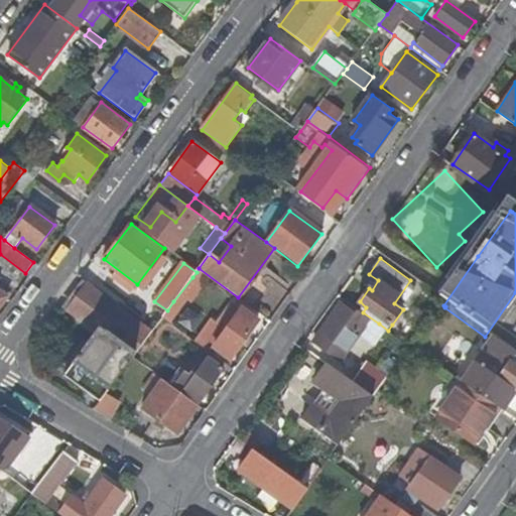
[(202,283),(192,277),(173,301),(183,308),(202,283)]
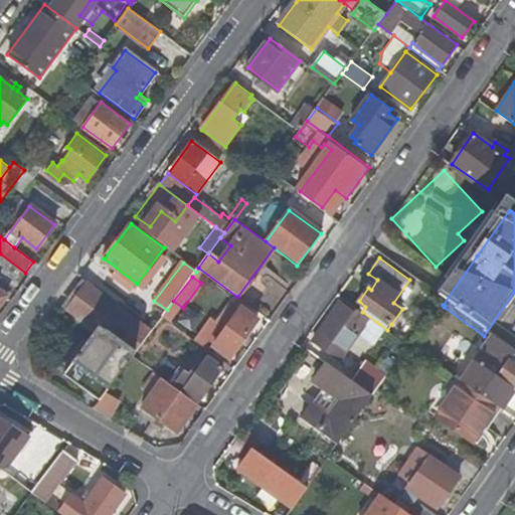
[(59,381),(96,405),(105,393),(133,355),(152,330),(87,282),(63,313),(94,335),(59,381)]
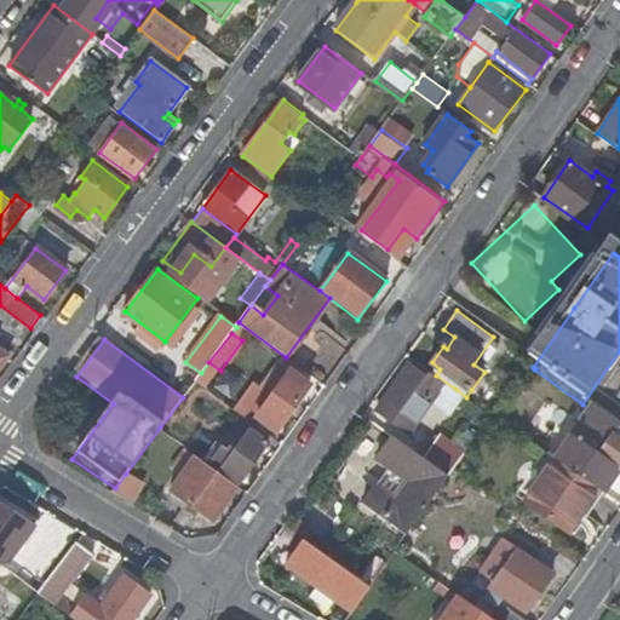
[(454,414),(466,397),(455,389),(436,375),(430,372),(426,377),(409,365),(378,409),(394,422),(395,420),(411,431),(434,400),(454,414)]
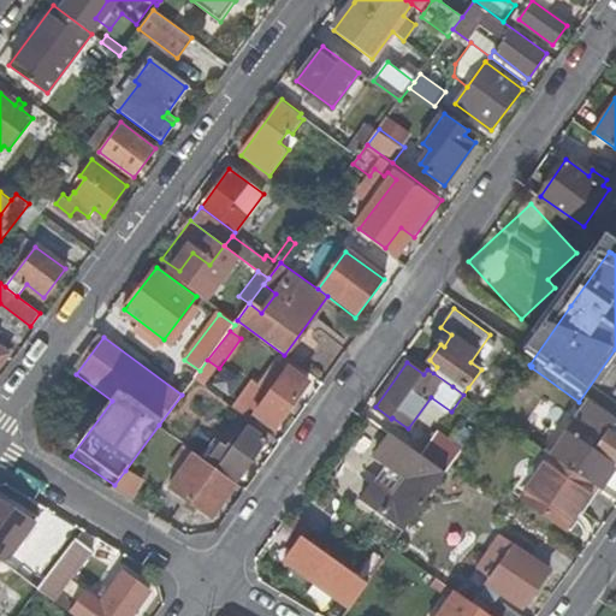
[(232,400),(244,378),(224,367),(213,389),(232,400)]
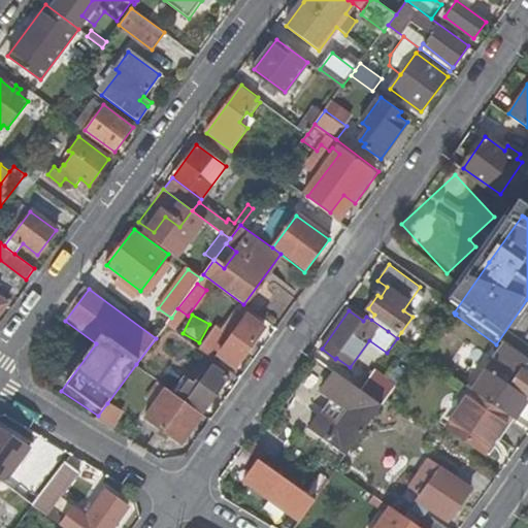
[(218,327),(201,350),(215,360),(219,356),(236,368),(265,329),(248,317),(242,324),(236,320),(226,333),(218,327)]
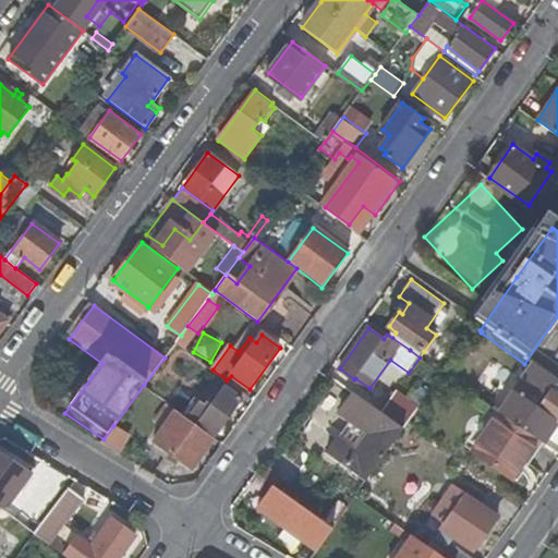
[(557,390),(555,388),(557,383),(557,376),(536,362),(501,411),(540,439),(544,441),(557,423),(557,390)]
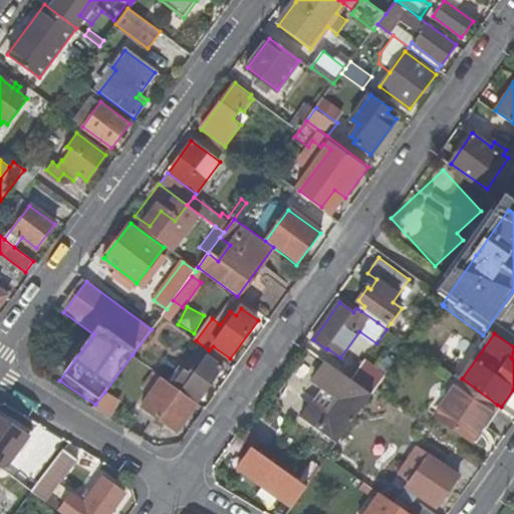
[(182,371),(173,383),(198,402),(223,367),(207,355),(191,377),(182,371)]
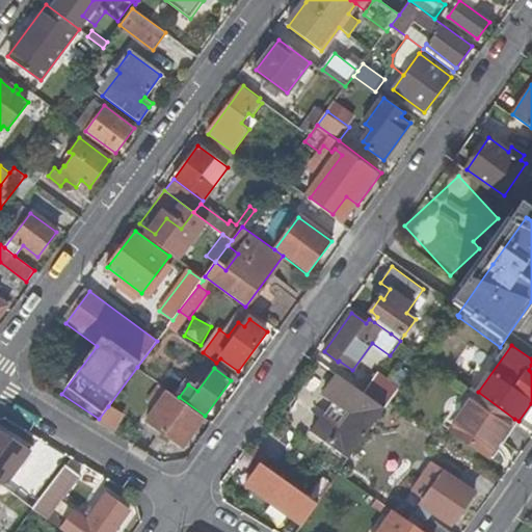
[(377,372),(363,392),(387,408),(392,402),(400,389),(377,372)]
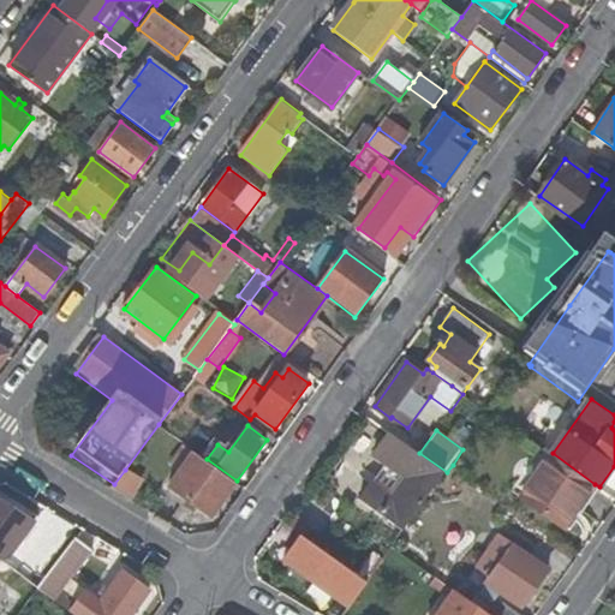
[(375,454),(387,464),(406,478),(393,496),(372,482),(360,500),(405,532),(447,472),(419,453),(390,433),(375,454)]
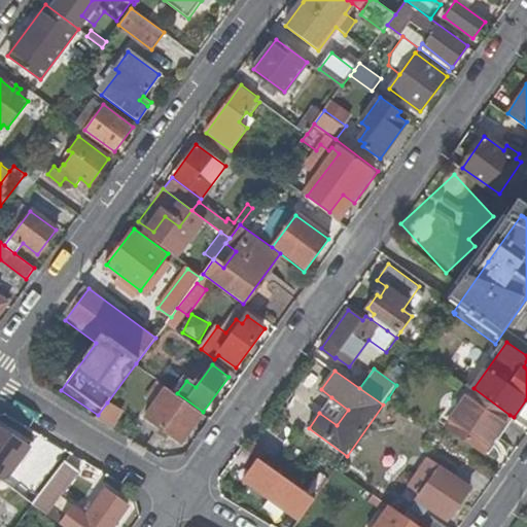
[(155,408),(169,389),(163,384),(149,402),(155,408)]
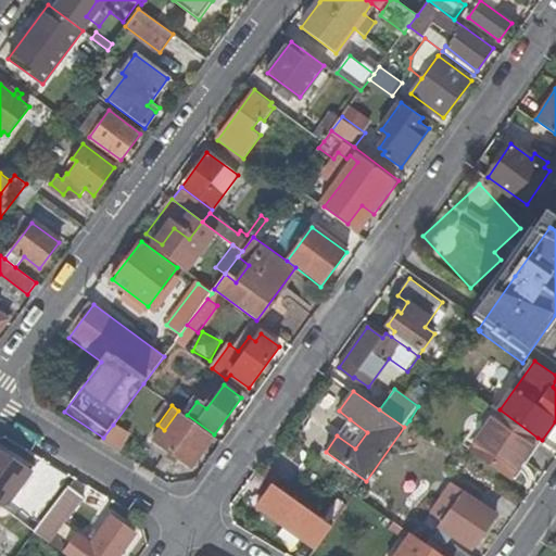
[(509,476),(538,438),(500,409),(471,449),(509,476)]
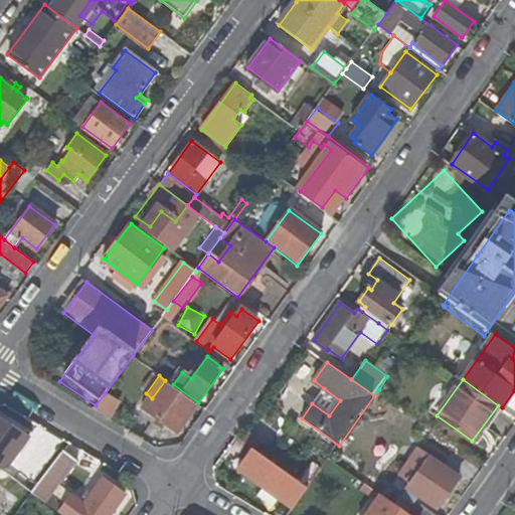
[(165,380),(152,398),(145,407),(176,432),(197,403),(165,380)]
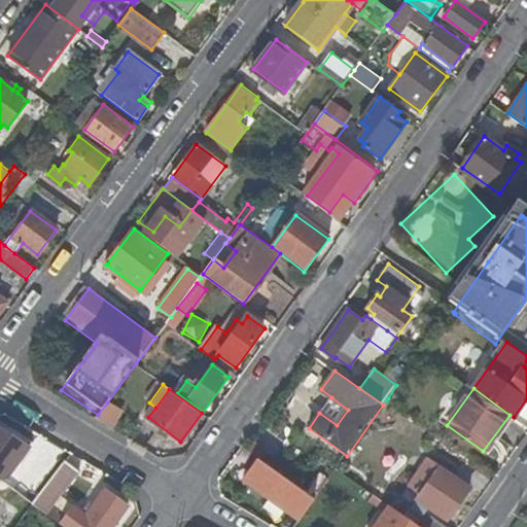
[(348,410),(331,397),(319,413),(337,425),(348,410)]
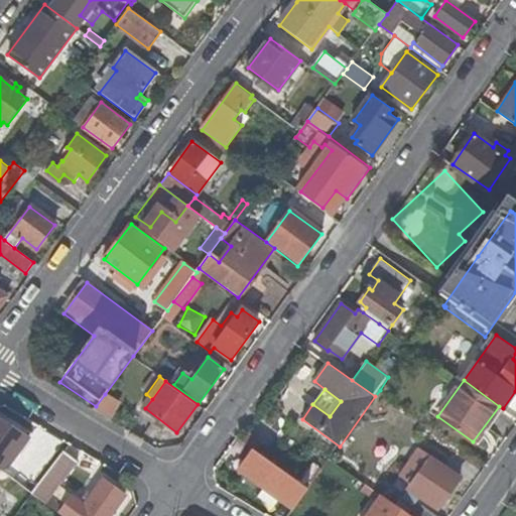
[(123,404),(105,394),(96,406),(94,408),(113,420),(123,404)]
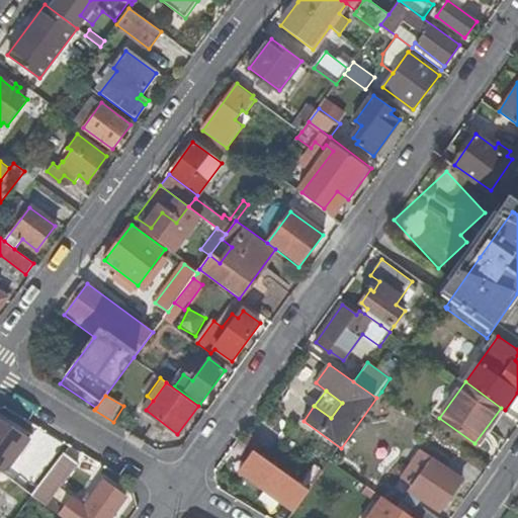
[(22,427),(7,450),(19,459),(7,477),(32,496),(63,454),(22,427)]
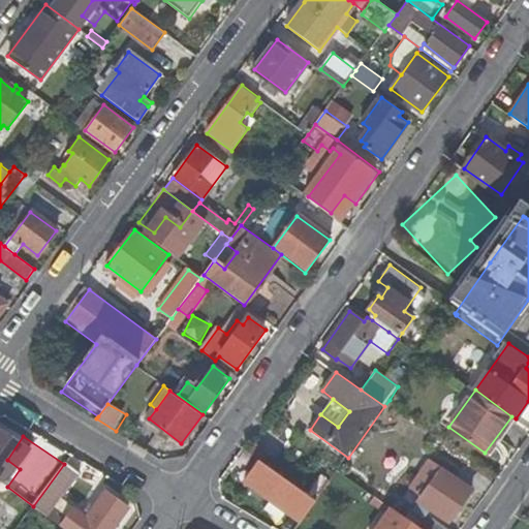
[(422,495),(405,517),(423,528),(447,528),(433,518),(431,520),(427,517),(433,508),(449,520),(471,488),(429,459),(409,486),(422,495)]
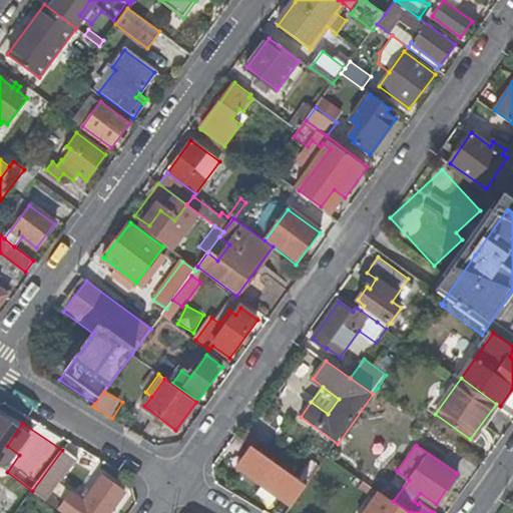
[(7,446),(0,456),(0,466),(7,472),(19,455),(7,446)]
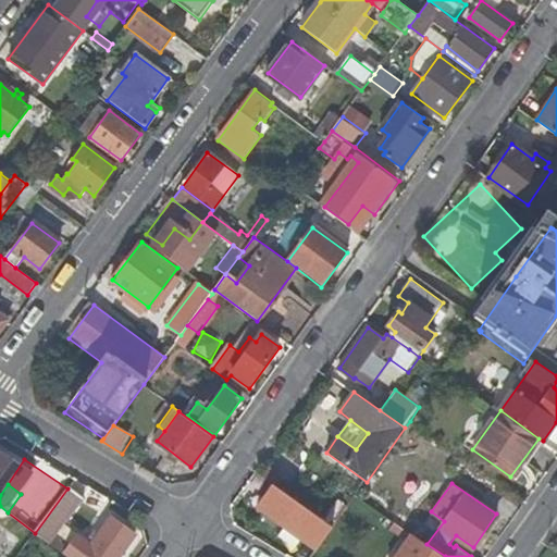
[(83,498),(67,489),(35,533),(67,556),(118,556),(135,534),(111,518),(91,545),(77,535),(67,548),(61,544),(63,541),(56,535),(83,498)]
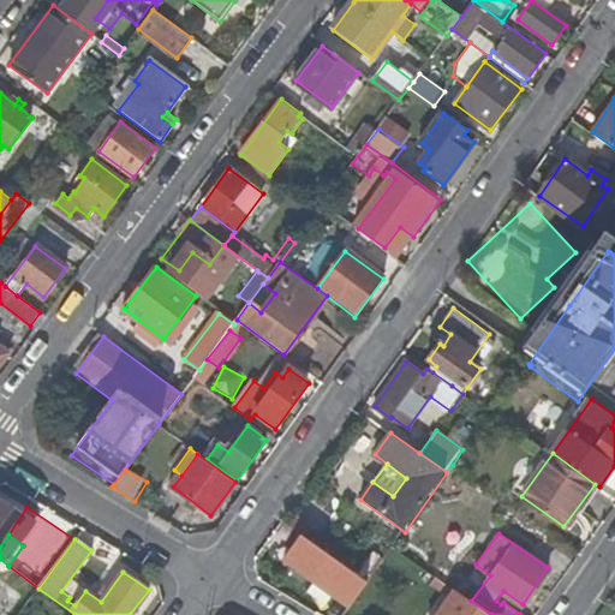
[(281,568),(347,614),(364,592),(298,545),(281,568)]
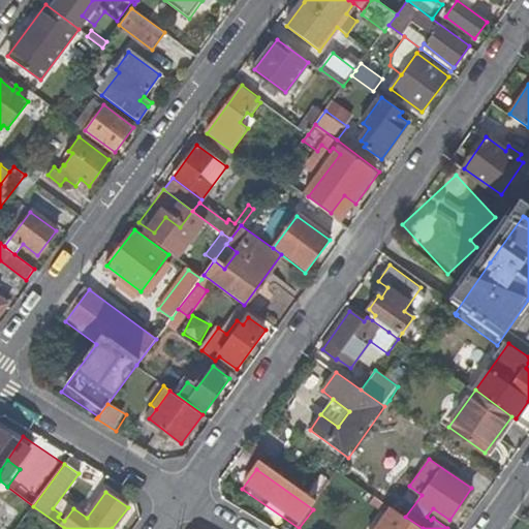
[(387,512),(392,507),(379,499),(375,504),(387,512)]
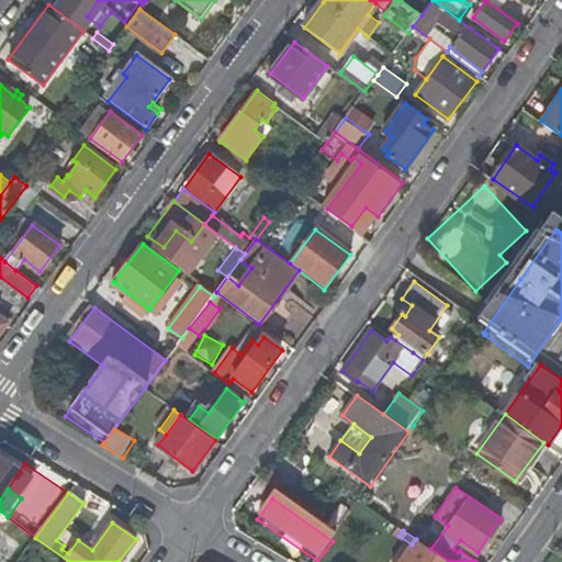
[(449,561),(430,549),(419,541),(404,561),(449,561)]
